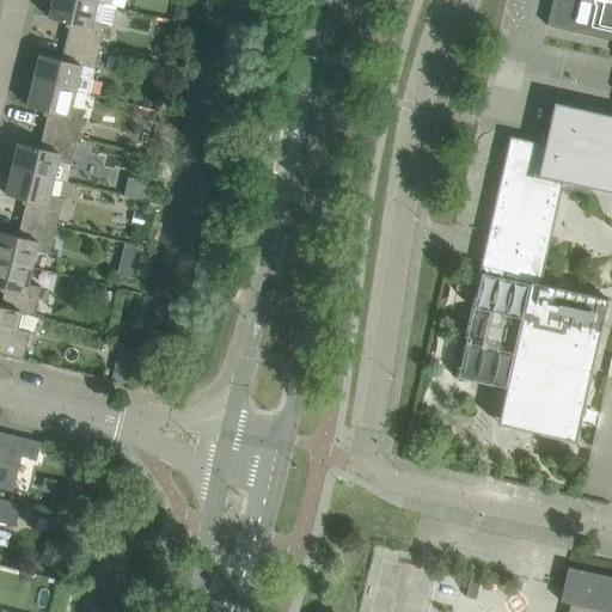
[(85,0),(53,0),(48,18),(69,24),(65,42),(99,50),(105,23),(110,24),(114,7),(110,6),(85,0)]
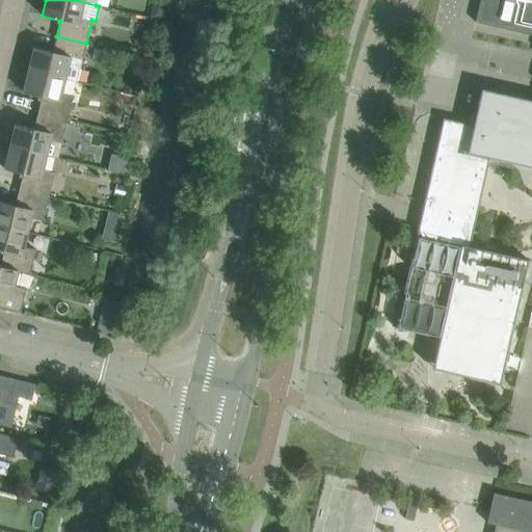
[(157,0),(156,1),(154,11),(171,16),(175,0),(157,0)]
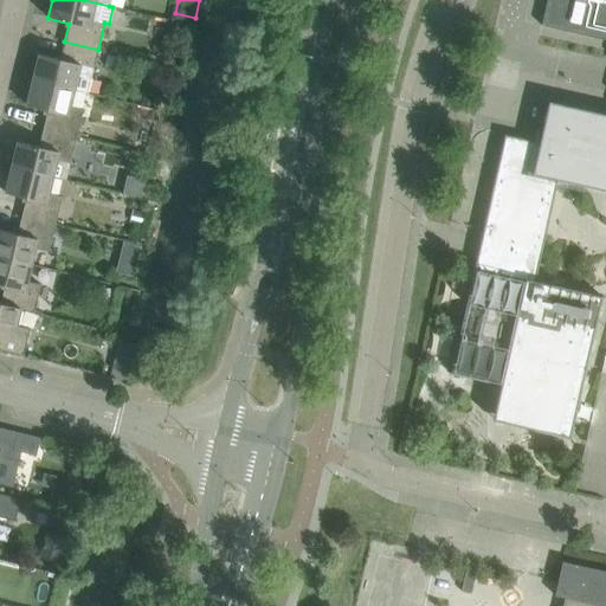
[(539,142),(532,174),(558,180),(605,191),(605,0),(546,0),(541,25),(605,39),(605,114),(548,102),(539,142)]
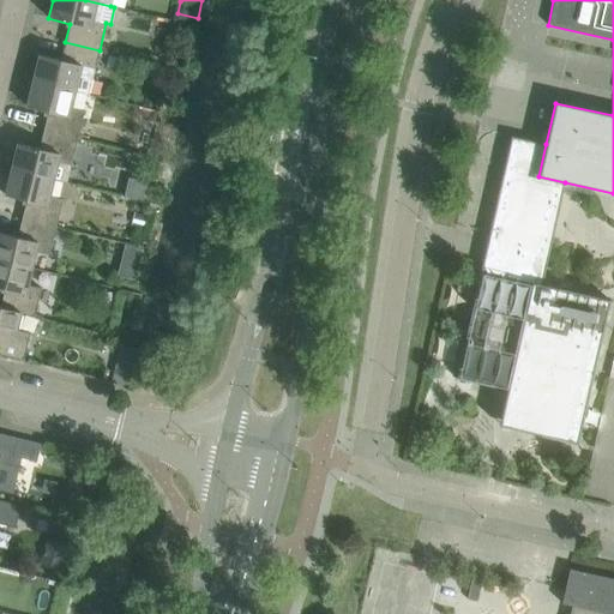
[(40,55),(34,80),(74,91),(77,91),(89,95),(100,50),(65,42),(60,60),(40,55)]
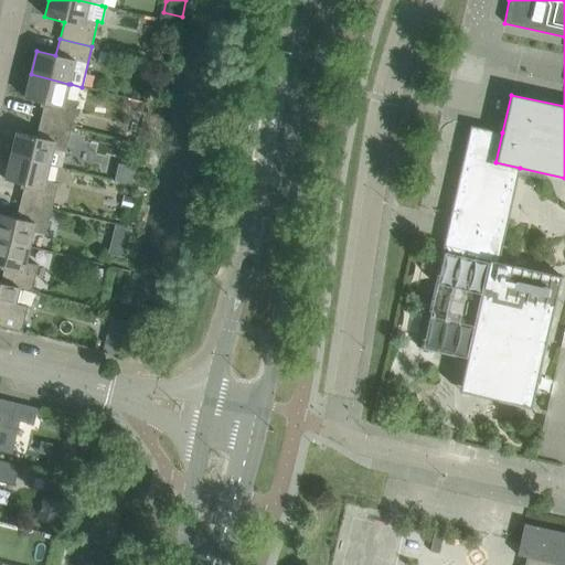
[(44,103),(40,120),(72,128),(77,103),(64,99),(68,84),(31,74),(24,98),(44,103)]
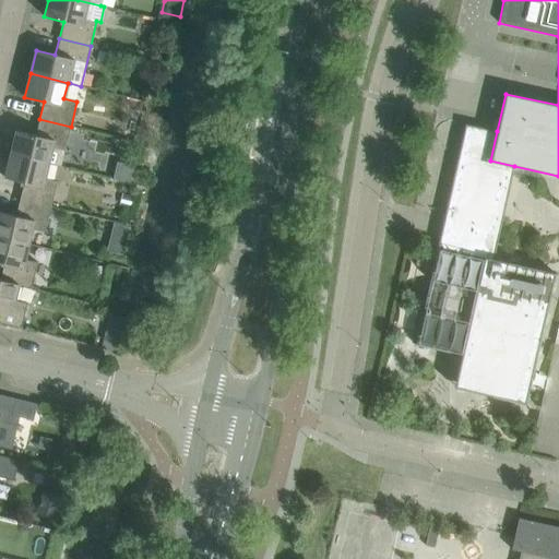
[(16,131),(11,154),(48,164),(61,167),(71,127),(39,119),(35,135),(16,131)]
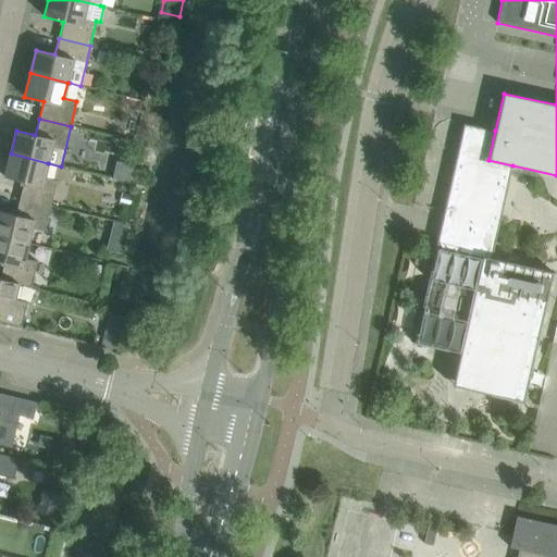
[(491,258),(512,165),(489,160),(495,131),(463,124),(413,344),(459,354),(453,386),(523,401),(553,272),(491,258)]
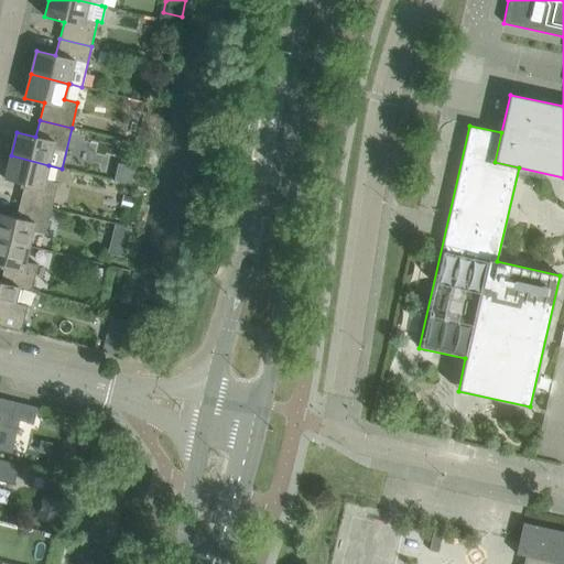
[(101,174),(133,183),(139,164),(123,161),(129,141),(78,127),(69,160),(102,170),(101,174)]
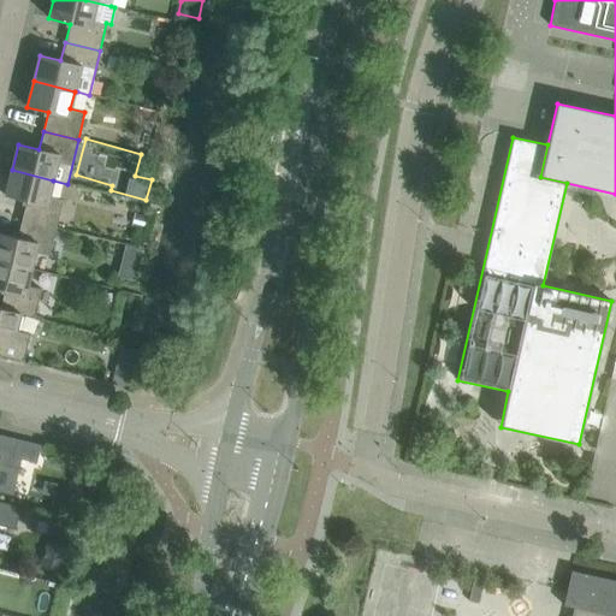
[(49,197),(53,181),(12,170),(5,196),(27,201),(22,219),(57,227),(63,200),(49,197)]
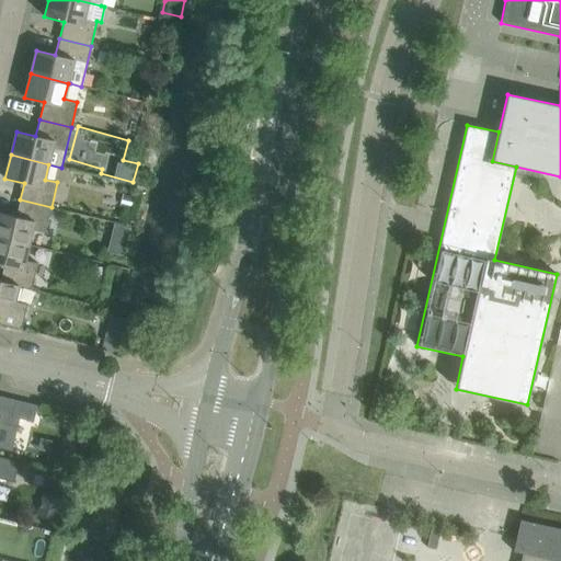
[(123,195),(119,208),(133,212),(135,198),(123,195)]
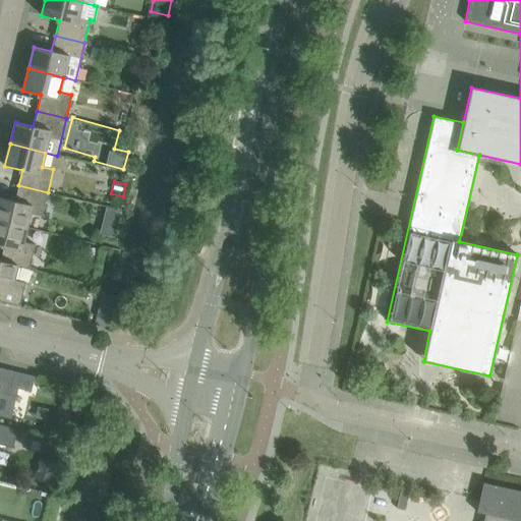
[(0,197),(0,221),(26,227),(30,214),(42,217),(48,192),(18,185),(14,201),(0,197)]
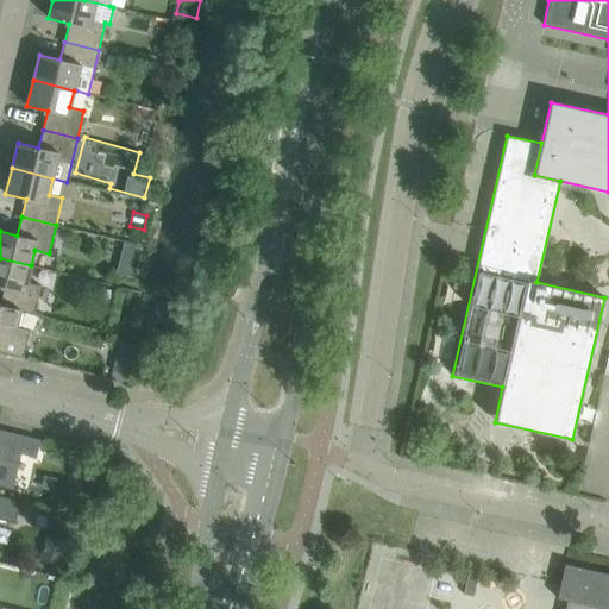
[(124,246),(121,258),(140,263),(143,251),(124,246)]
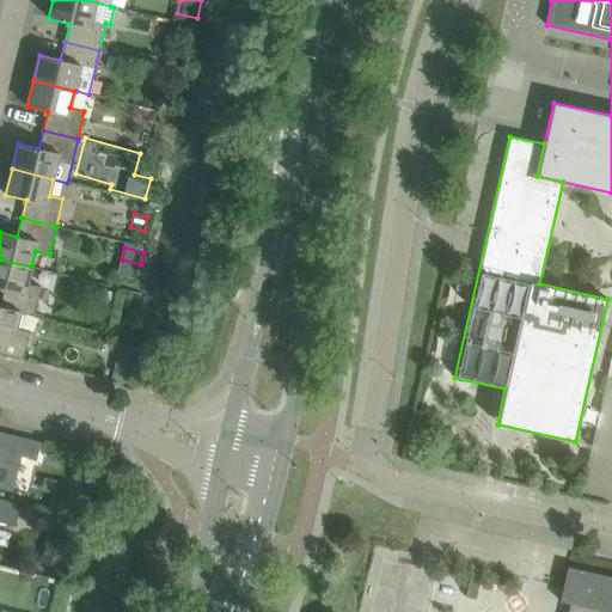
[(0,287),(5,288),(0,306),(34,314),(41,287),(26,283),(31,267),(0,259),(0,287)]
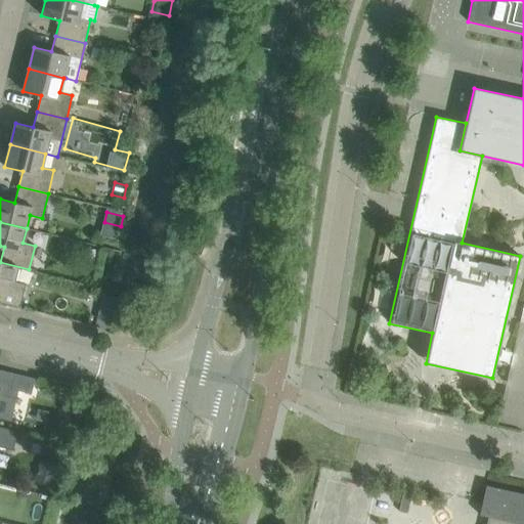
[(0,303),(19,308),(26,285),(13,281),(16,268),(29,270),(29,269),(0,262),(0,303)]
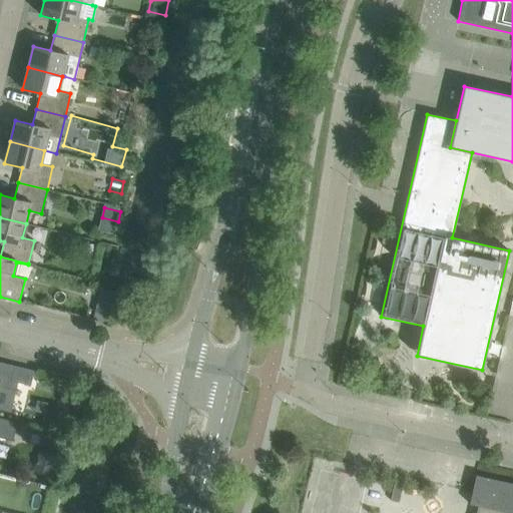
[(100,287),(93,320),(105,322),(107,314),(113,315),(114,309),(118,291),(100,287)]
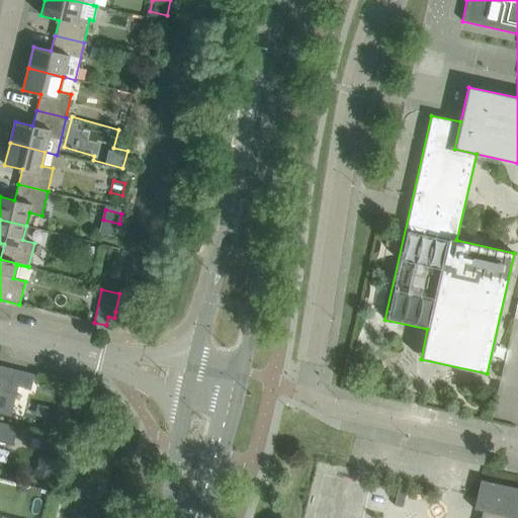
[(0,412),(4,413),(11,384),(31,390),(34,374),(14,369),(0,365),(0,412)]
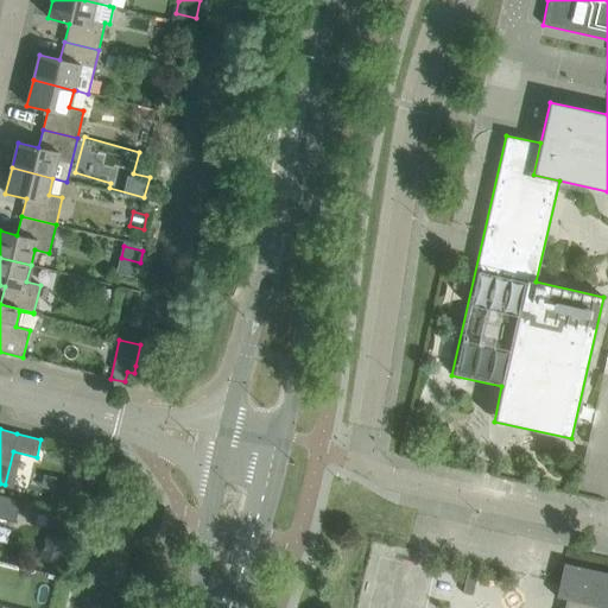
[(44,486),(73,489),(75,470),(46,467),(44,486)]
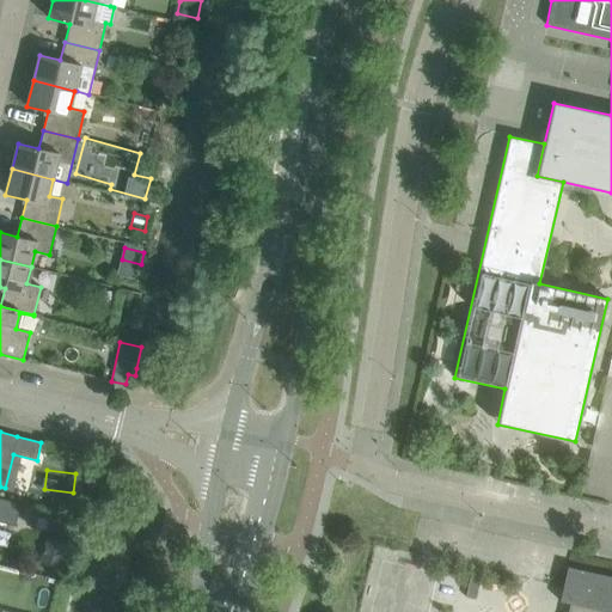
[(0,522),(14,526),(20,505),(0,499),(0,522)]
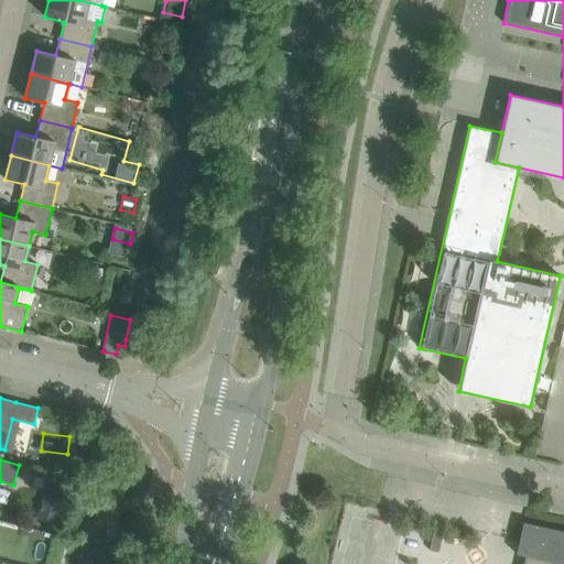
[(42,495),(36,518),(54,522),(60,499),(42,495)]
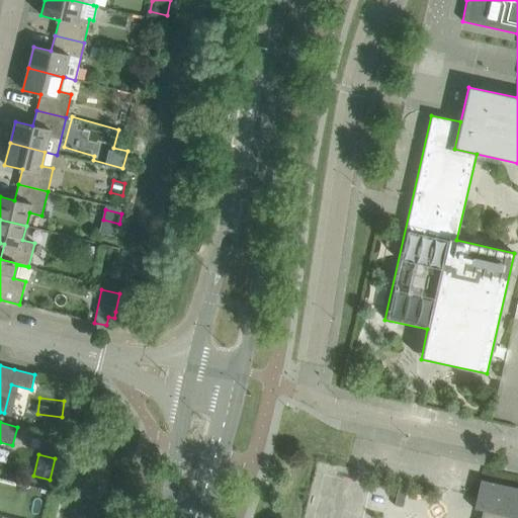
[(517,517),(517,489),(481,481),(473,509),(483,511),(481,517),(517,517)]
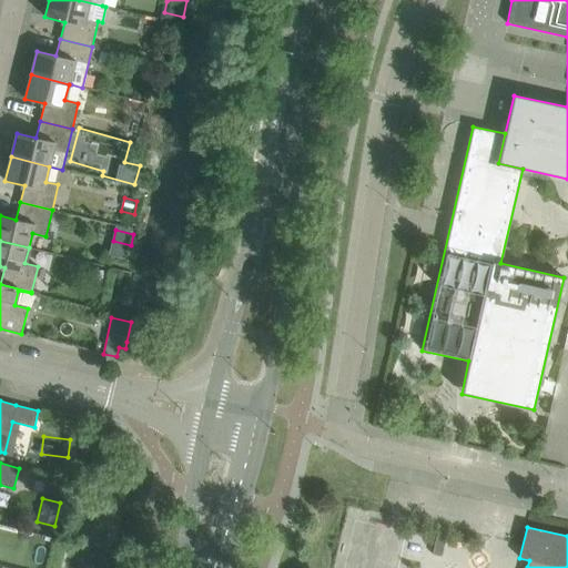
[(440,563),(445,541),(446,538),(435,536),(429,560),(440,563)]
